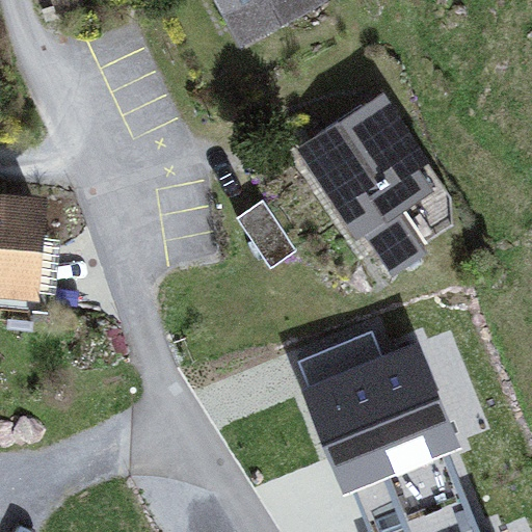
[(250,7),(263,30),(318,0),(221,0),(232,18),(250,7)]
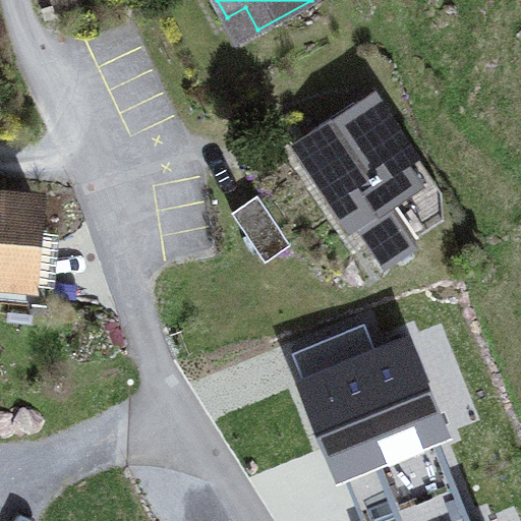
[(239,40),(257,30),(245,7),(227,17),(239,40)]
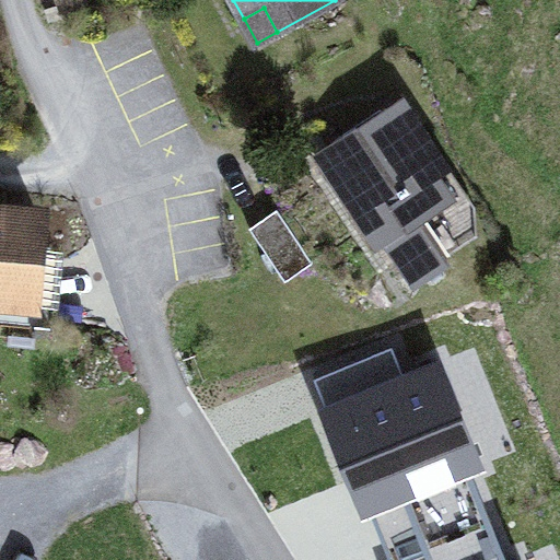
[(418,224),(453,201),(436,177),(448,168),(403,100),(329,147),(342,165),(327,175),(347,205),(354,199),(370,222),(375,219),(392,242),(418,277),(442,260),(418,224)]
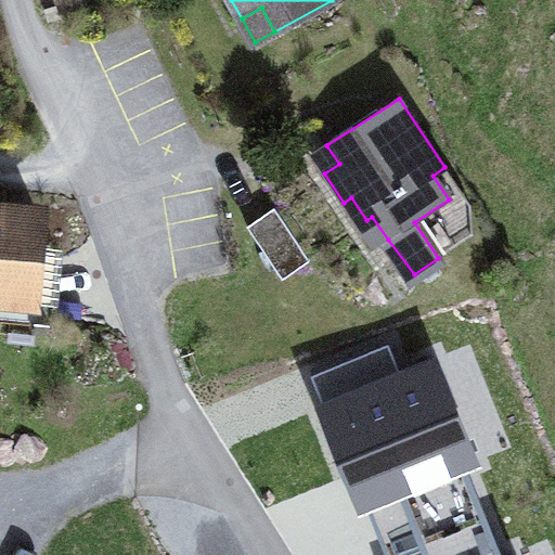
[(324,173),(339,164),(326,145),(312,155),(324,173)]
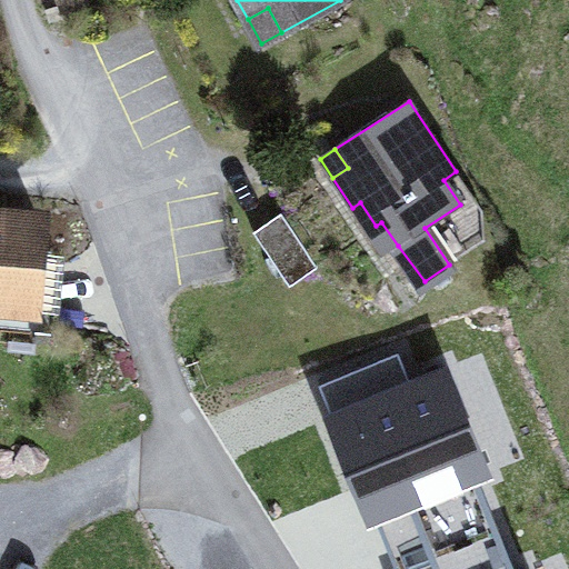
[(449,265),(485,241),(485,215),(456,171),(443,180),(460,205),(425,228),(449,265)]
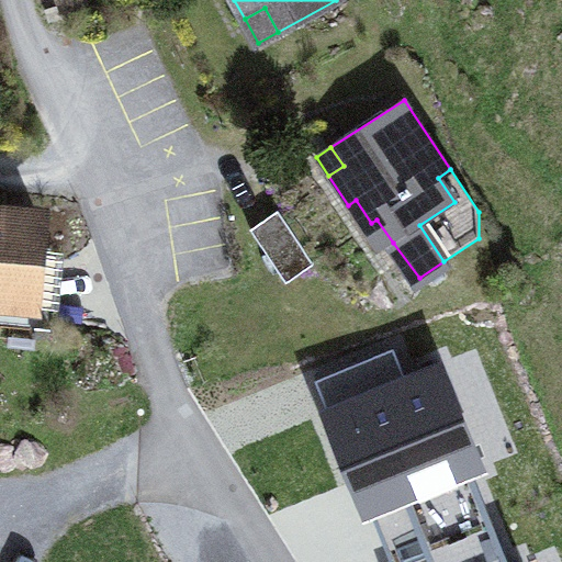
[(380,251),(393,243),(377,220),(371,223),(356,200),(348,205),(380,251)]
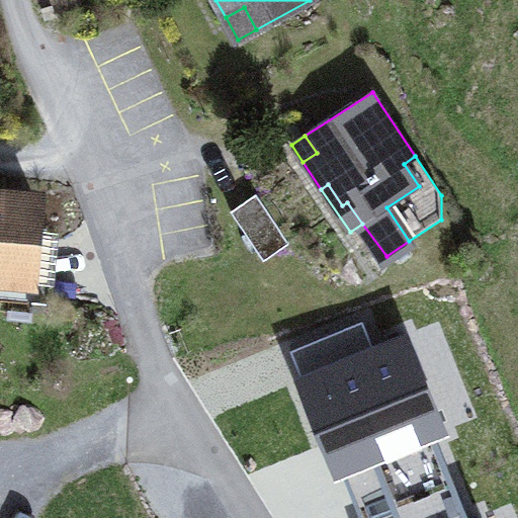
[(0,280),(27,283),(34,198),(0,195),(0,280)]
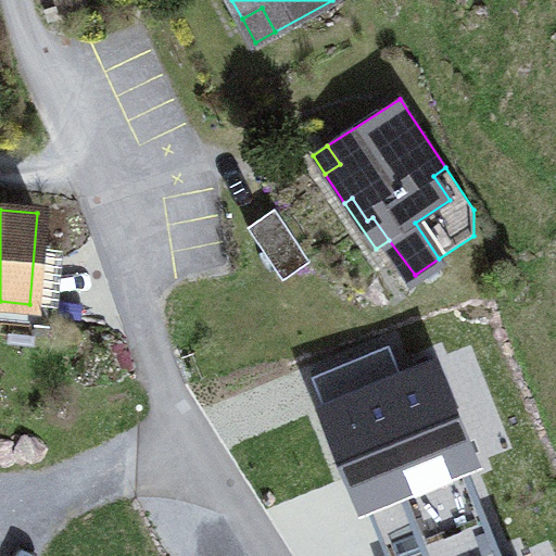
[(248,228),(282,280),(310,263),(275,210),(248,228)]
